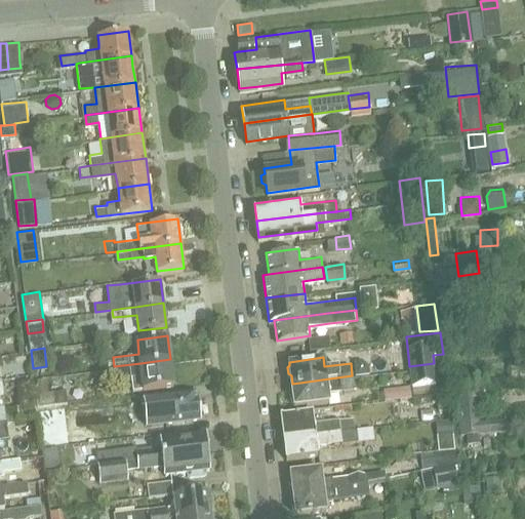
[(170,359),(140,363),(114,366),(115,376),(142,373),(144,388),(173,385),(170,359)]
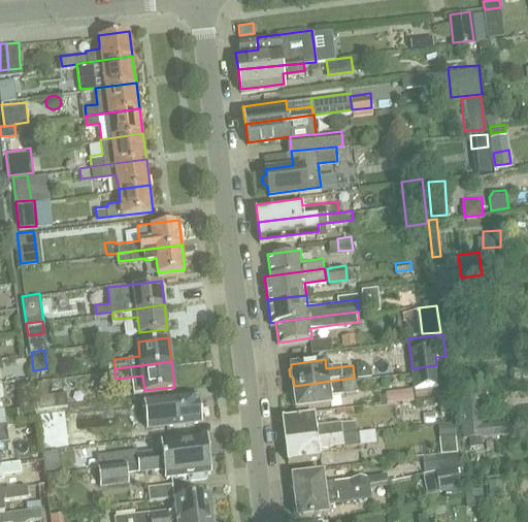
[(438,381),(436,365),(411,368),(414,384),(438,381)]
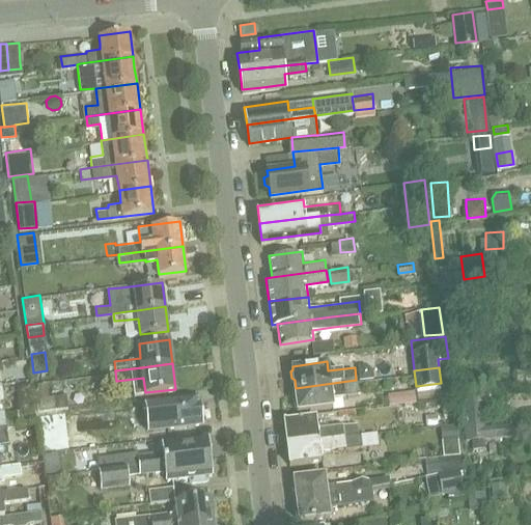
[(358,391),(356,380),(296,388),(297,396),(295,398),(296,405),(298,406),(299,409),(333,405),(332,394),(358,391)]
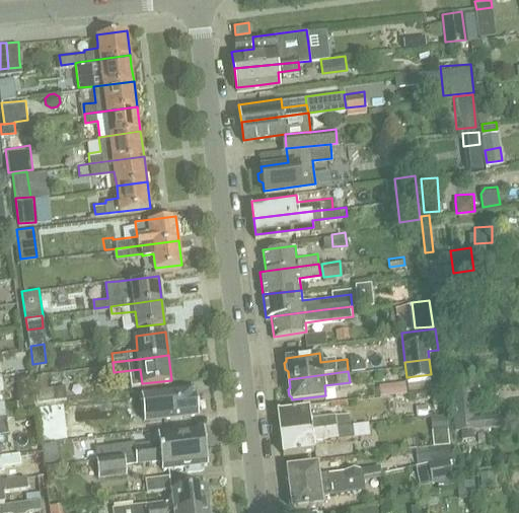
[(46,372),(33,374),(36,399),(66,396),(65,383),(47,384),(46,372)]
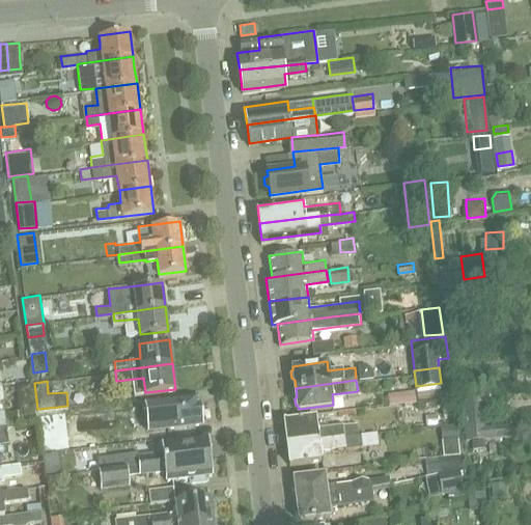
[(415,389),(403,390),(404,401),(416,399),(415,389)]
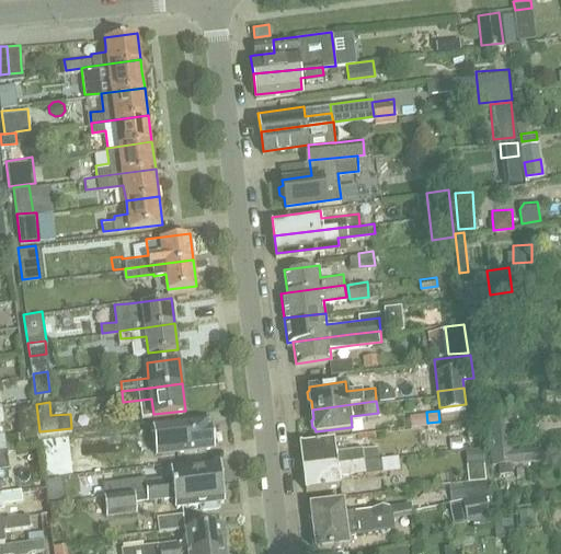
[(214,440),(215,438),(214,429),(212,427),(212,424),(209,424),(208,416),(153,424),(158,451),(214,443),(214,440)]
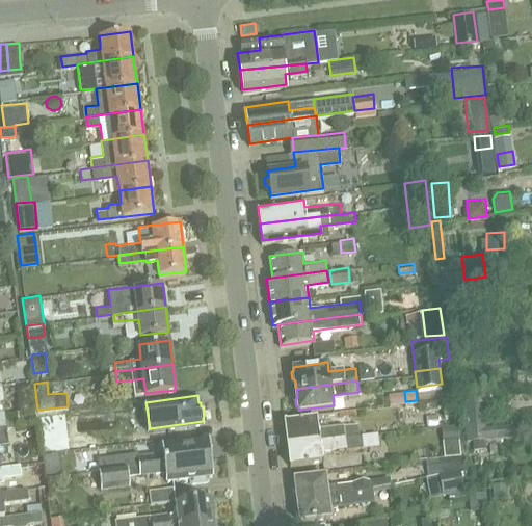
[(454,395),(443,396),(443,414),(455,413),(454,395)]
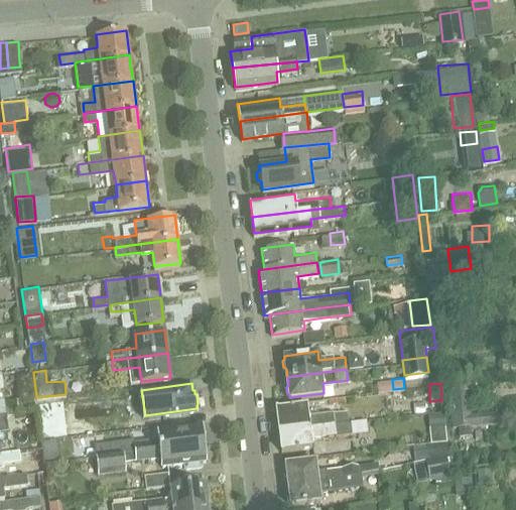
[(423,399),(413,400),(414,410),(424,409),(423,399)]
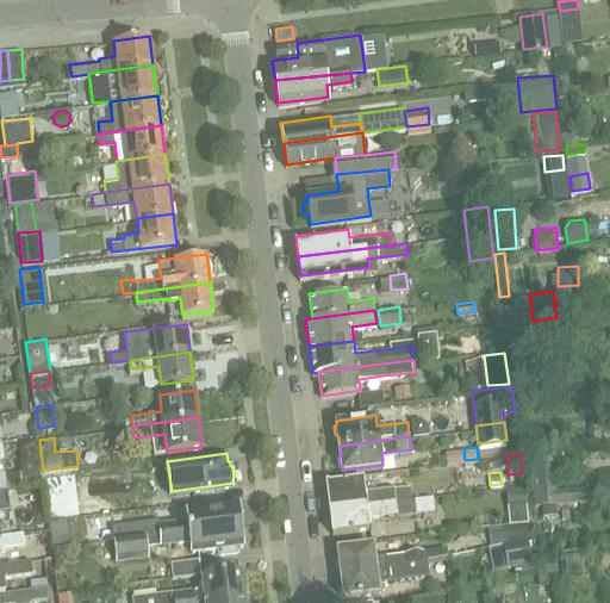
[(396,498),(393,485),(363,489),(362,477),(327,482),(330,507),(396,498)]
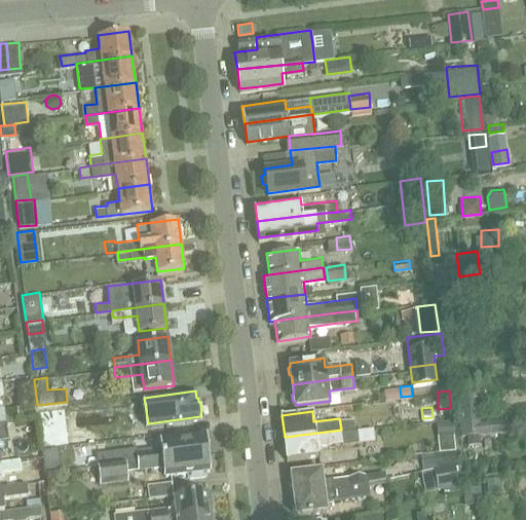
[(353,416),(339,418),(341,430),(354,428),(353,416)]
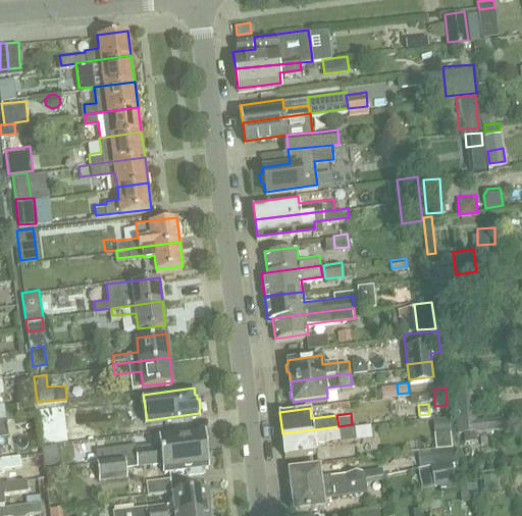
[(475,439),(474,427),(504,425),(503,414),(460,418),(460,429),(462,429),(463,440),(475,439)]
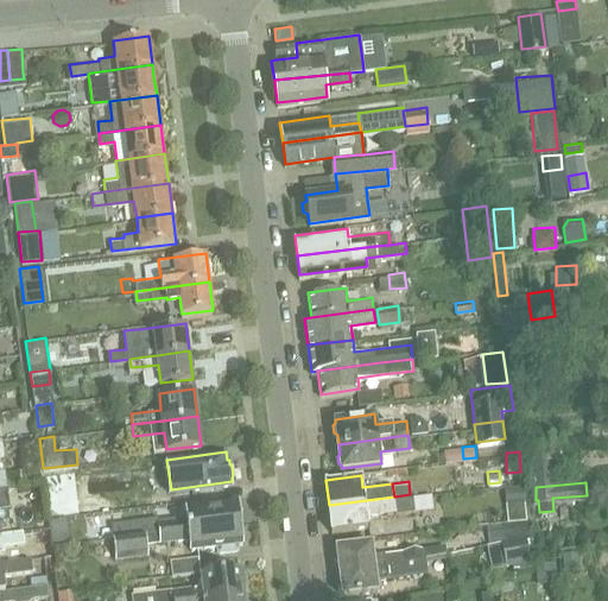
[(366,513),(396,508),(432,504),(431,492),(410,494),(394,497),(329,505),(331,529),(368,524),(366,513)]
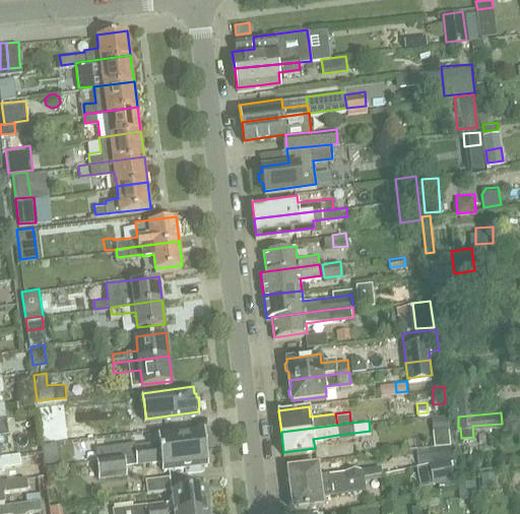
[(111,456),(204,445),(202,426),(159,432),(159,439),(134,442),(134,440),(109,443),(111,456)]
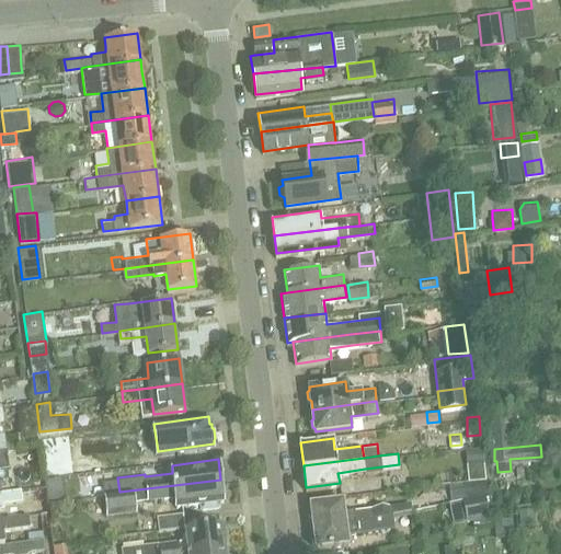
[(483,462),(467,464),(468,479),(485,476),(483,462)]
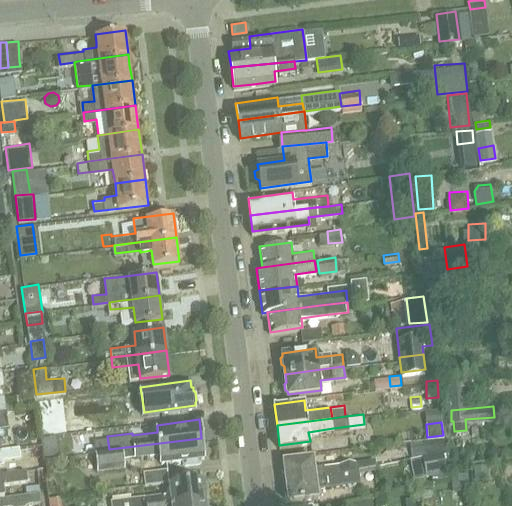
[(421,438),(409,440),(412,455),(423,453),(445,448),(443,435),(427,437),(421,438)]
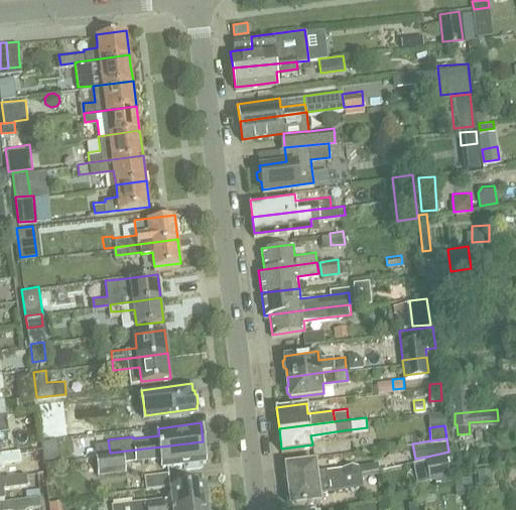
[(205,459),(203,441),(110,453),(96,455),(98,472),(125,468),(124,460),(161,455),(162,464),(183,462),(183,465),(185,467),(201,465),(203,462),(203,459),(205,459)]
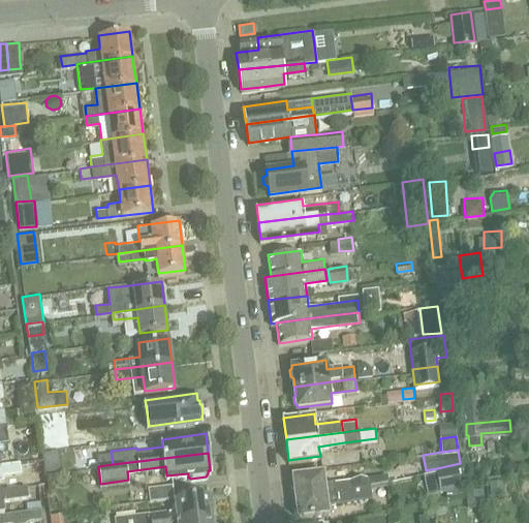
[(0,477),(3,477),(2,473),(23,470),(22,461),(0,463),(0,477)]
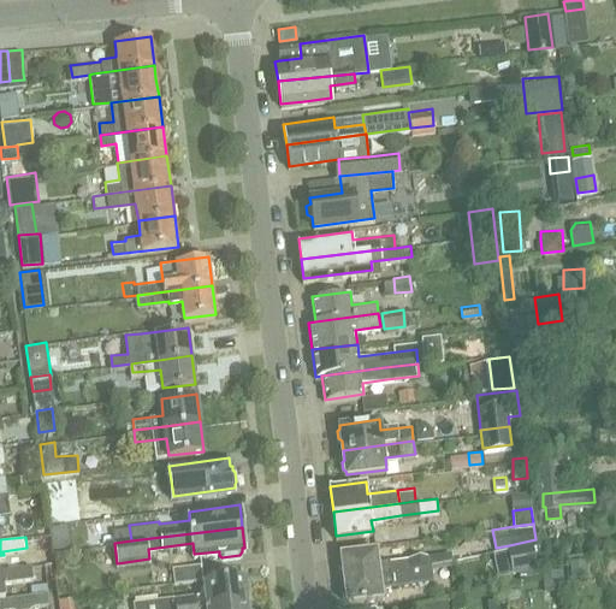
[(509,545),(513,569),(519,568),(539,566),(535,539),(509,545)]
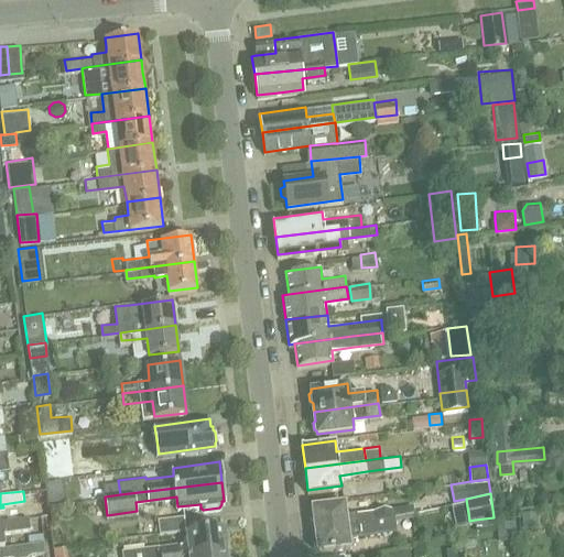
[(310,510),(311,517),(314,519),(315,528),(373,521),(373,519),(392,515),(413,510),(413,504),(346,513),(345,502),(312,506),(312,509),(310,510)]
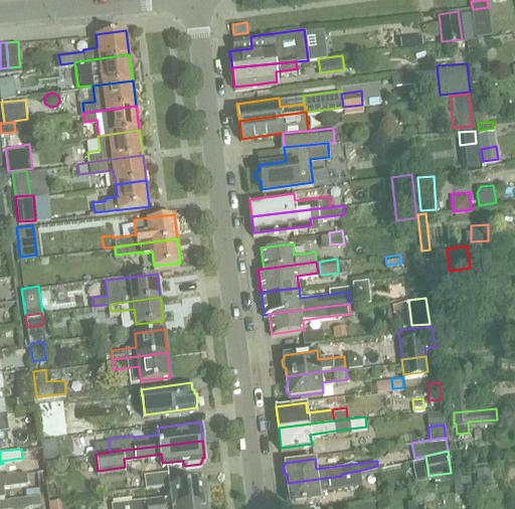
[(490,464),(476,466),(478,480),(492,479),(490,464)]
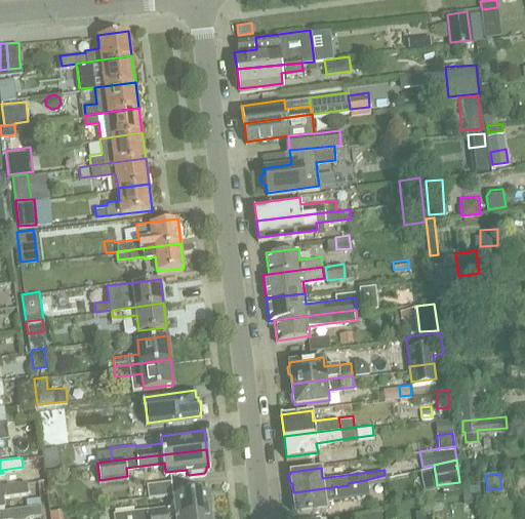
[(170,480),(166,480),(147,482),(148,494),(172,491),(170,480)]
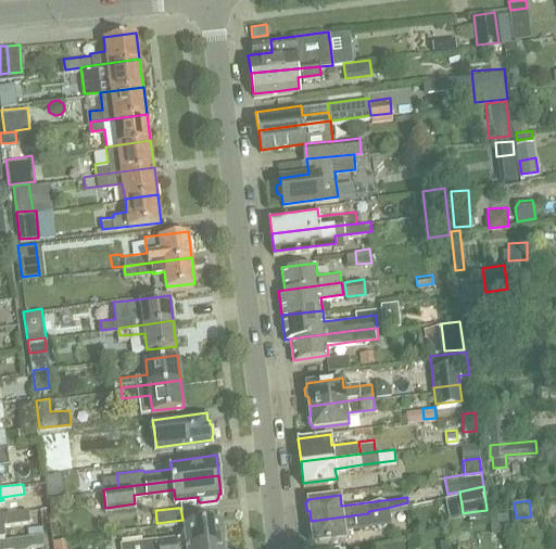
[(389,521),(387,508),(368,511),(368,513),(311,521),(312,528),(308,531),(310,536),(312,538),(313,541),(349,537),(346,527),(371,524),(371,523),(389,521)]
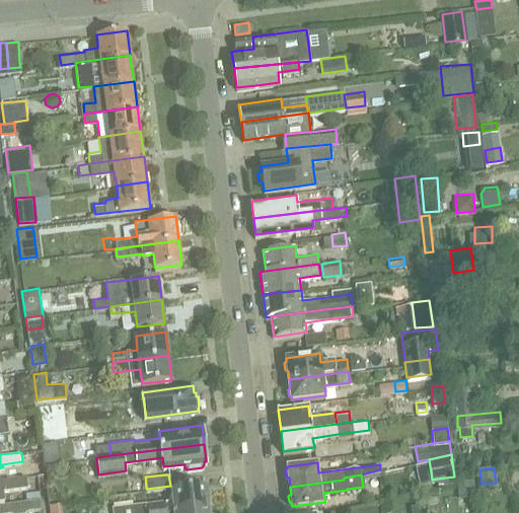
[(26,475),(0,479),(0,502),(4,502),(2,489),(27,486),(26,475)]
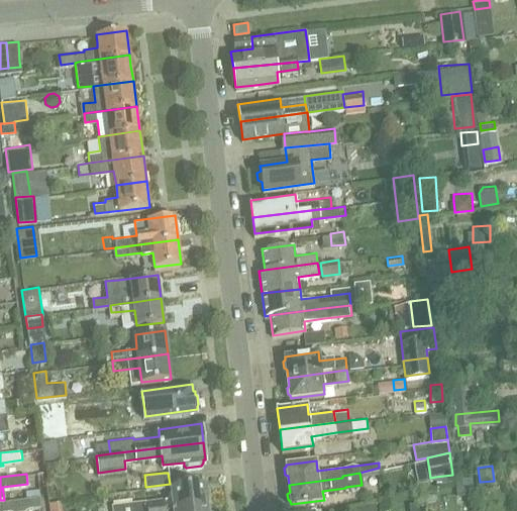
[(472,476),(455,477),(456,493),(473,491),(472,476)]
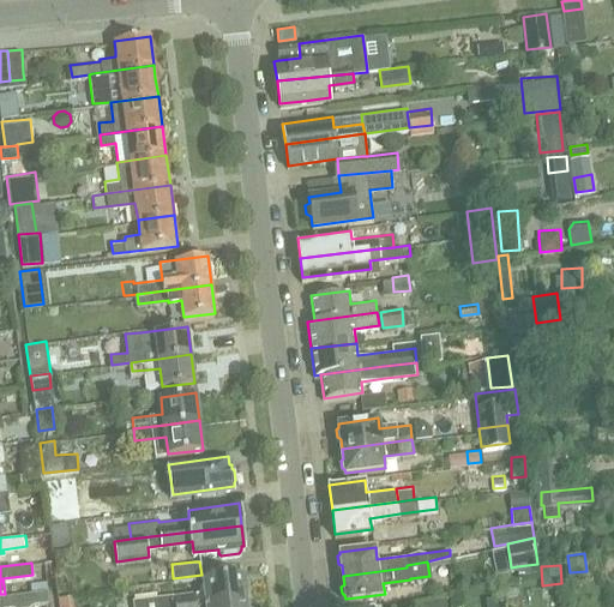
[(176,606),(247,599),(246,590),(248,588),(247,580),(244,577),(244,575),(241,576),(236,574),(222,575),(218,578),(203,581),(204,590),(134,599),(134,606),(176,606)]
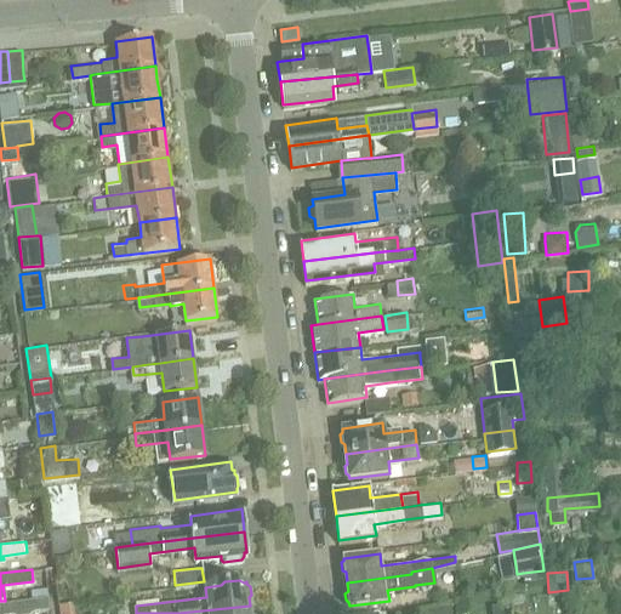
[(5,601),(0,601),(0,613),(9,613),(13,613),(15,613),(20,613),(30,613),(32,612),(51,608),(50,595),(5,601)]
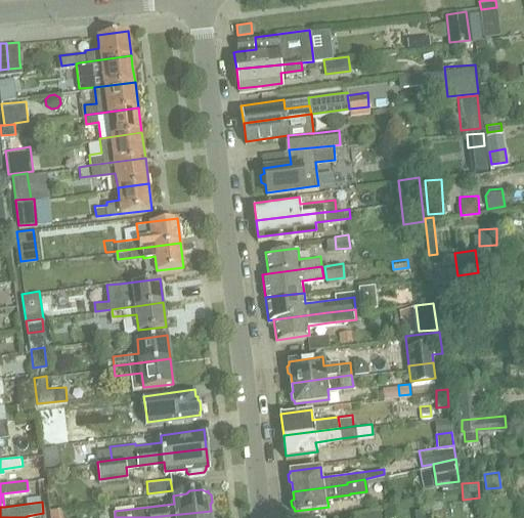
[(49,508),(50,517),(62,517),(61,507),(49,508)]
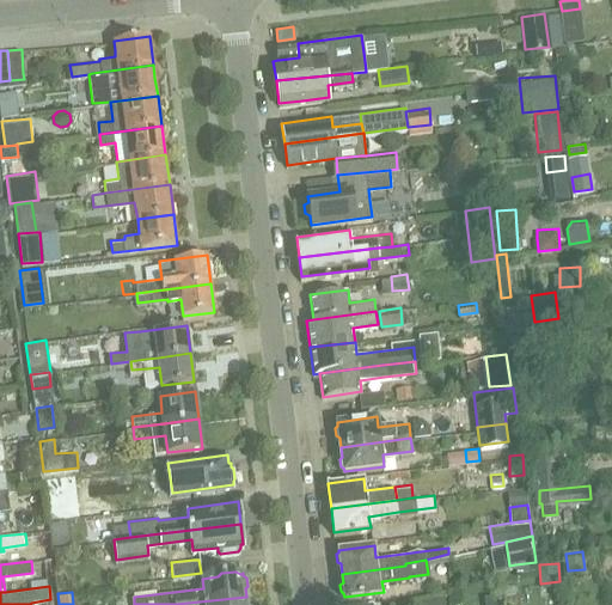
[(484,604),(501,604),(500,593),(484,596),(484,604)]
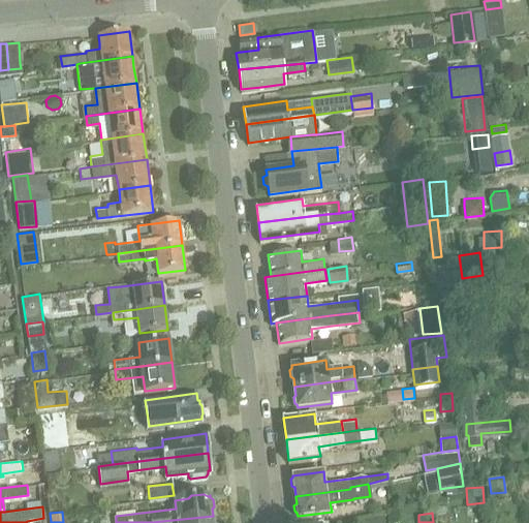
[(384,522),(383,514),(366,517),(367,522),(384,522)]
